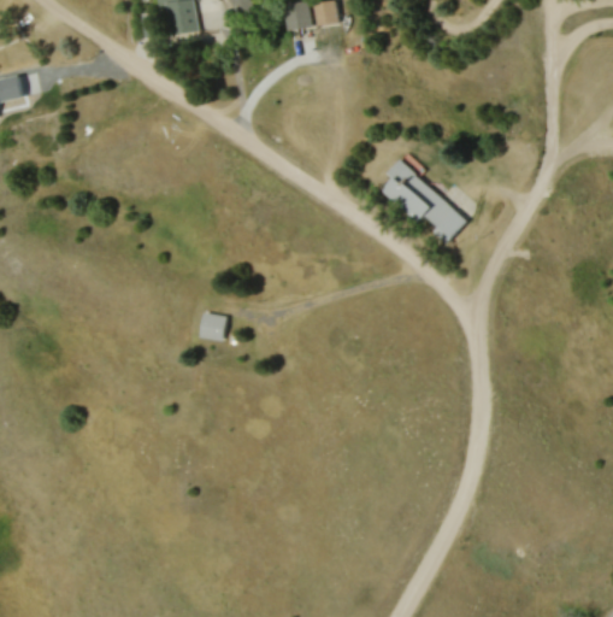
[(155,0),(157,6),(165,5),(169,34),(219,28),(216,0),(155,0)]
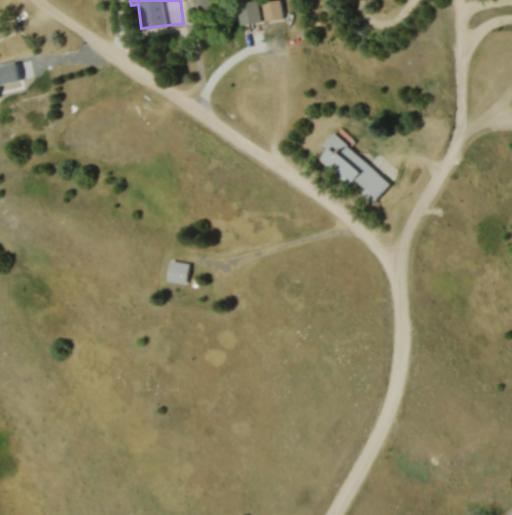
[(191,0),(198,15),(221,6),(218,0),(191,0)]
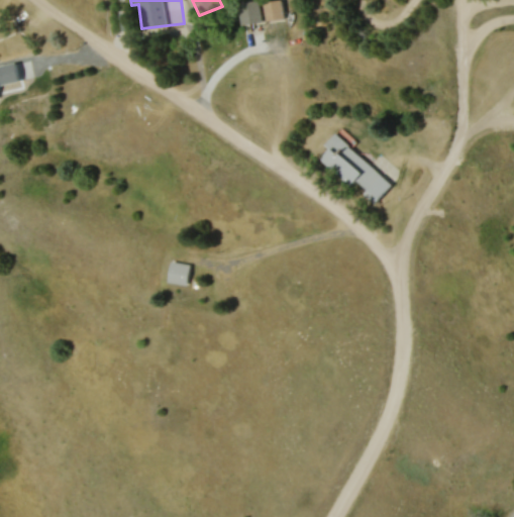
[(265,21),(283,20),(282,0),(263,2),(265,21)]
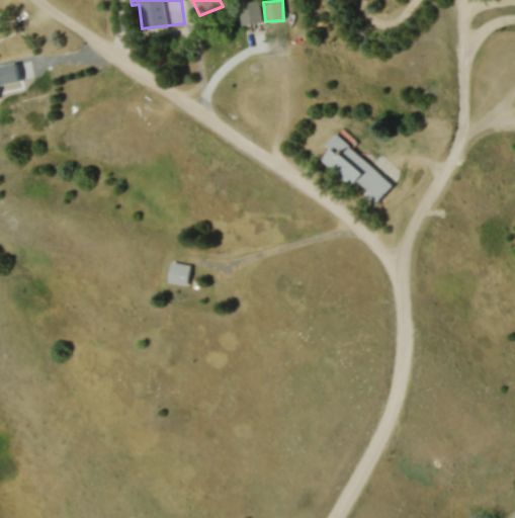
[(260,34),(260,1),(240,1),(240,34),(260,34)]
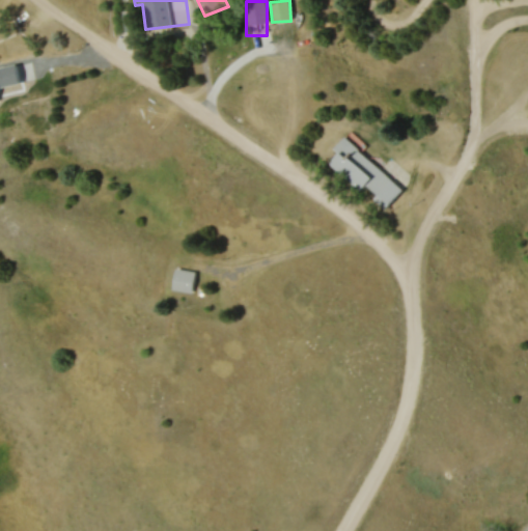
[(384,212),(403,190),(350,142),(330,163),(384,212)]
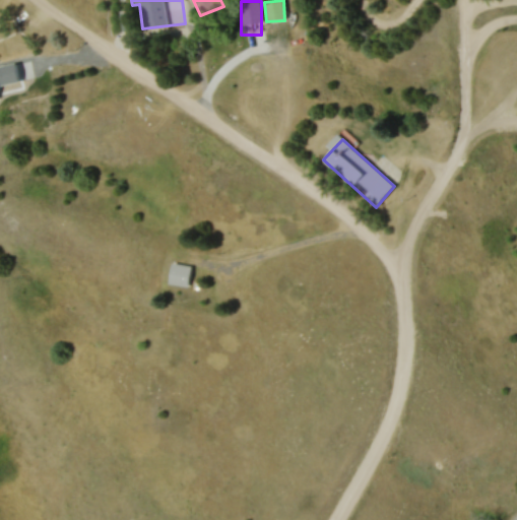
[(169,284),(188,287),(191,266),(172,263),(169,284)]
